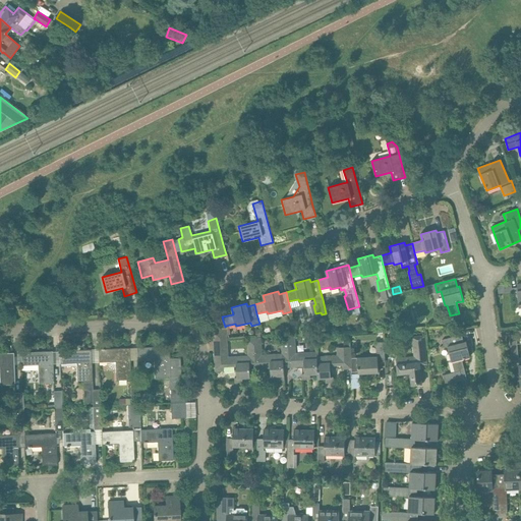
[(404,326),(412,324),(410,316),(402,319),(404,326)]
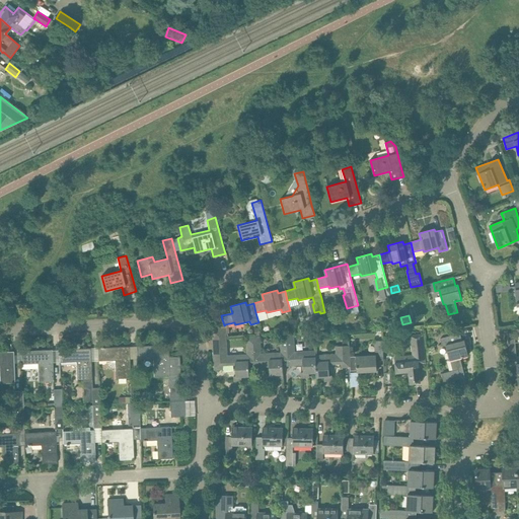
[(214,321),(214,329),(225,328),(225,324),(224,325),(222,319),(214,321)]
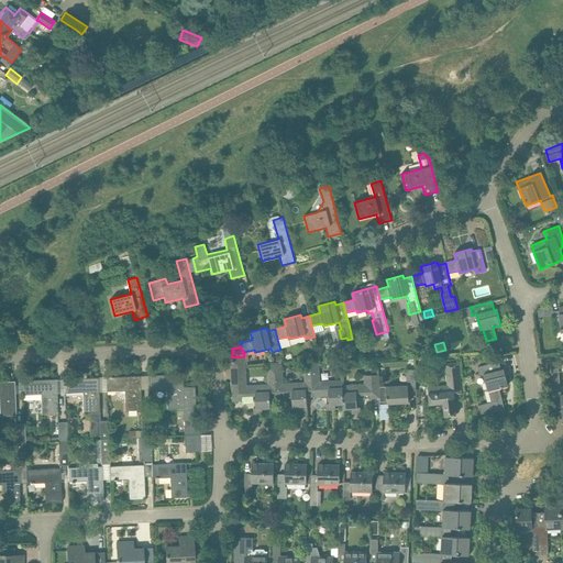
[(231,368),(245,367),(244,356),(232,357),(230,357),(231,361),(231,368)]
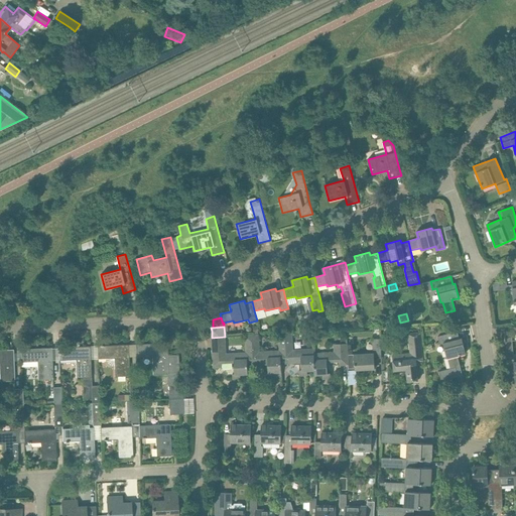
[(449,369),(438,371),(441,380),(463,376),(458,356),(466,354),(462,339),(460,339),(458,332),(437,337),(439,345),(443,344),(449,369)]
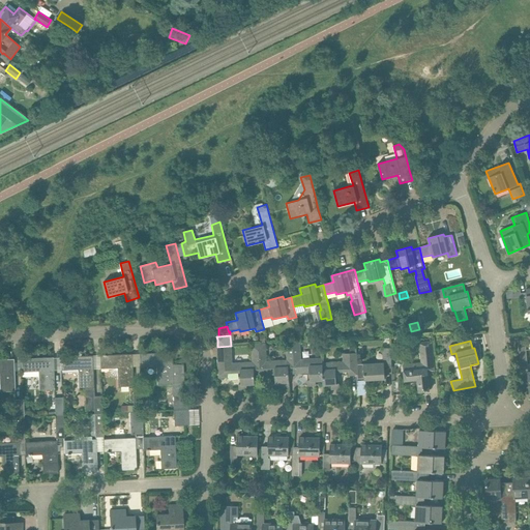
[(421,362),(403,364),(405,381),(417,379),(419,392),(429,390),(428,372),(435,371),(432,342),(419,343),(421,362)]
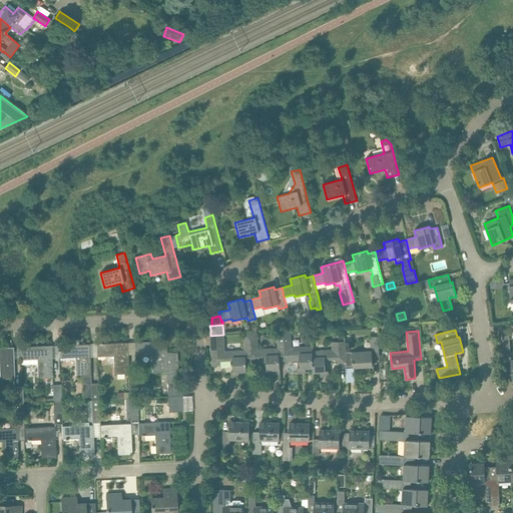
[(279,349),(258,350),(257,333),(243,334),(244,351),(246,364),(267,363),(267,375),(280,375),(280,362),(279,362),(279,349)]
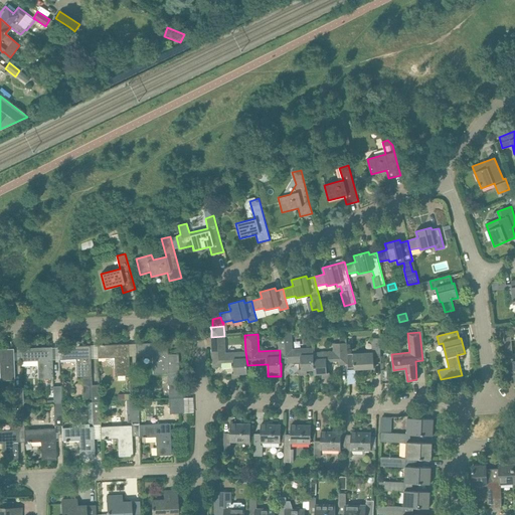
[(224,336),(211,337),(213,367),(221,366),(221,362),(233,361),(234,373),(231,373),(232,378),(239,378),(239,373),(247,373),(247,365),(245,352),(225,353),(225,348),(224,336)]
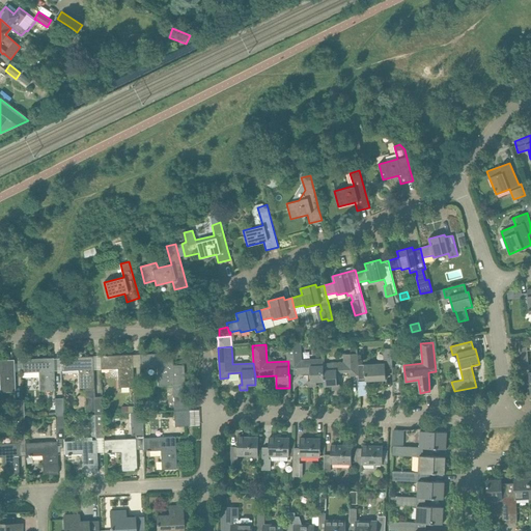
[(527,347),(520,347),(523,389),(530,389),(530,394),(530,393),(530,372),(529,372),(527,347)]
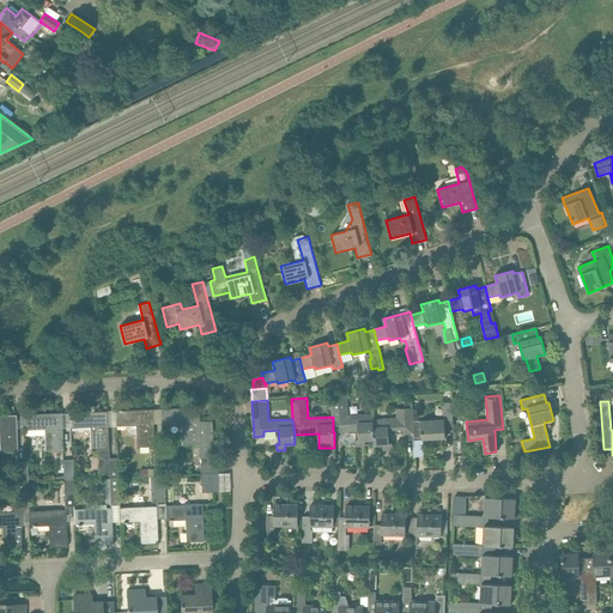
[(444,425),(453,425),(453,413),(453,402),(443,402),(443,419),(420,420),(422,439),(445,438),(444,425)]
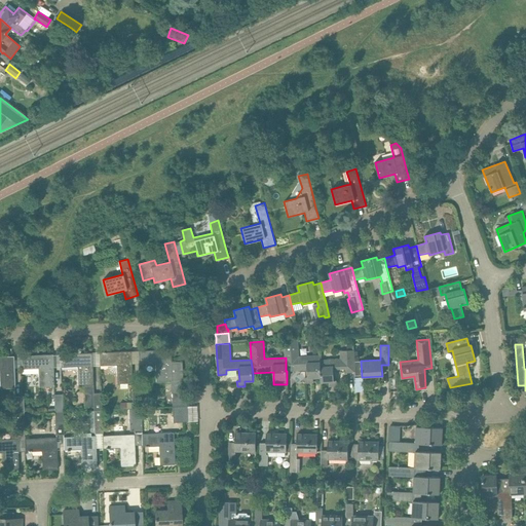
[(172,392),(173,407),(187,407),(186,390),(183,391),(183,388),(183,384),(182,384),(182,381),(183,381),(182,362),(171,362),(170,349),(144,350),(142,350),(138,351),(139,365),(155,364),(156,382),(170,382),(171,392),(172,392)]
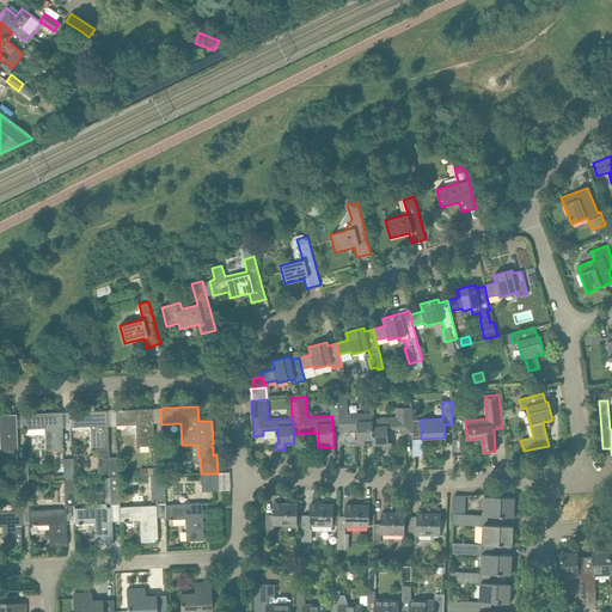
[(373,420),(372,414),(348,415),(347,407),(331,408),(332,416),(332,432),(334,432),(343,430),(343,426),(357,426),(357,439),(355,439),(355,446),(365,445),(365,440),(373,439),(372,420),(373,420)]
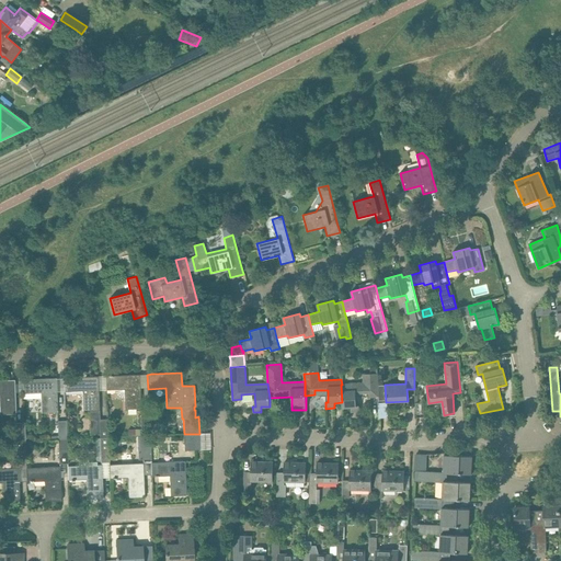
[(378,397),(377,374),(363,374),(364,384),(342,385),(341,385),(342,402),(342,408),(351,408),(351,412),(359,412),(358,405),(356,405),(355,393),(368,392),(369,397),(378,397)]
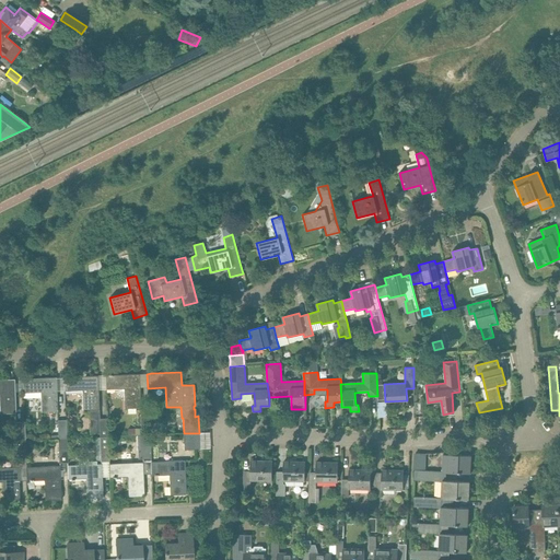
[(105,375),(106,389),(124,388),(125,409),(141,408),(139,374),(112,375),(109,375),(105,375)]
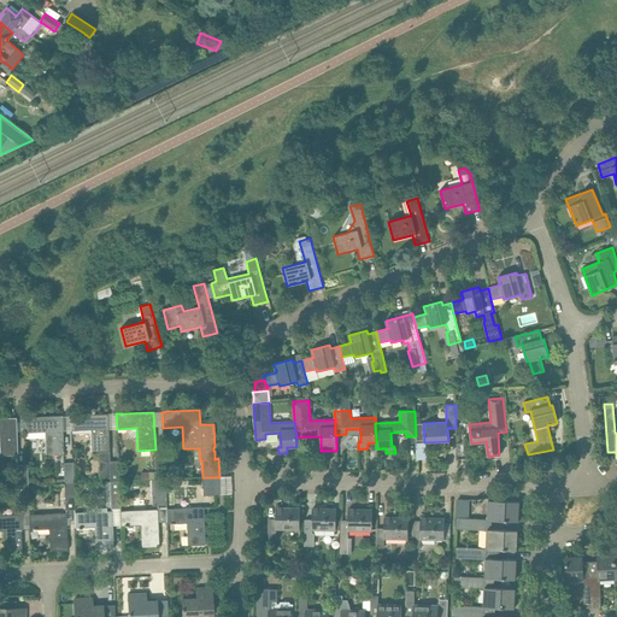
[(74,416),(70,416),(71,432),(90,430),(92,452),(100,452),(101,479),(110,479),(110,482),(119,481),(118,460),(110,462),(107,415),(77,416),(77,415),(74,415),(74,416)]
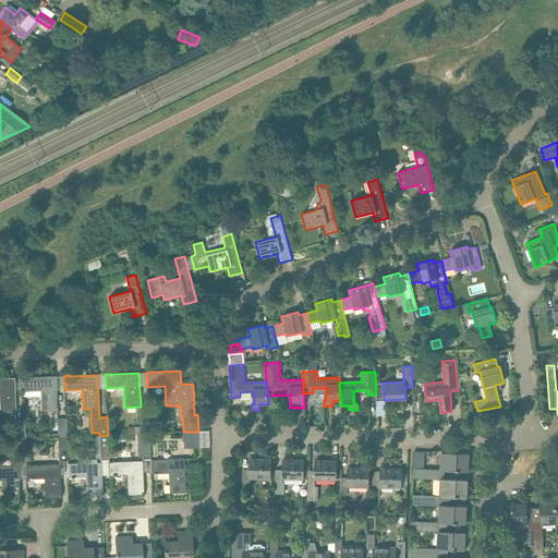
[(23,391),(24,391),(24,397),(40,397),(41,411),(58,410),(56,376),(28,377),(25,377),(22,377),(23,391)]
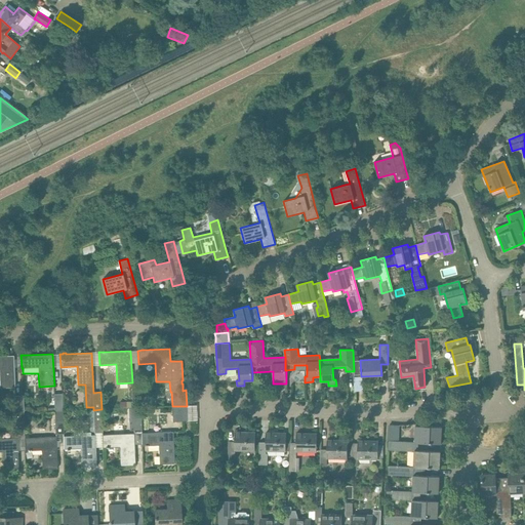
[(0,356),(0,388),(15,388),(13,356),(0,356)]
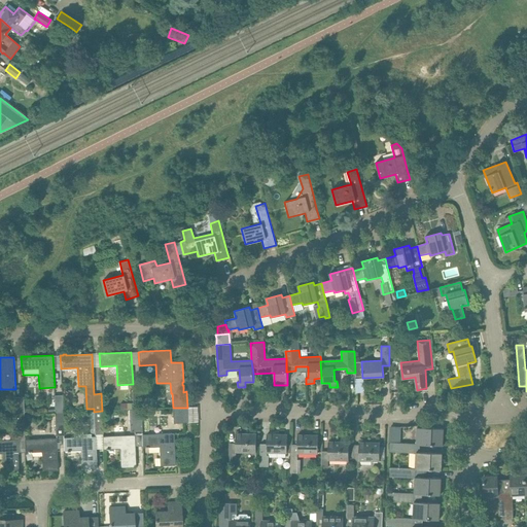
[(355,391),(364,391),(363,378),(355,378),(355,391)]
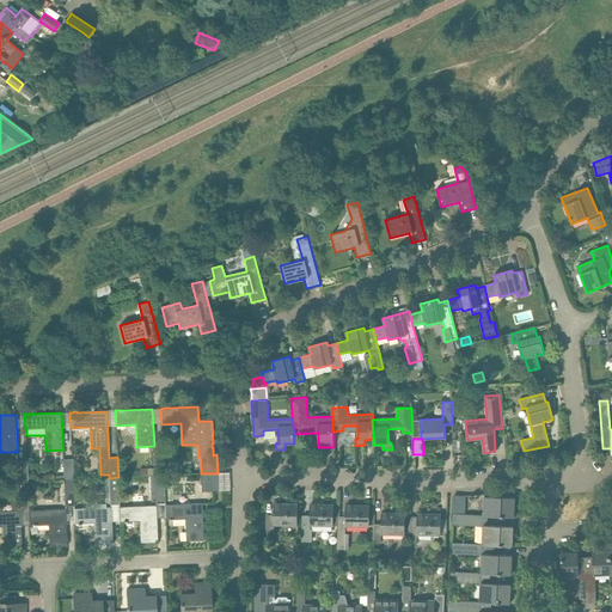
[(153,456),(154,476),(164,476),(163,456),(153,456)]
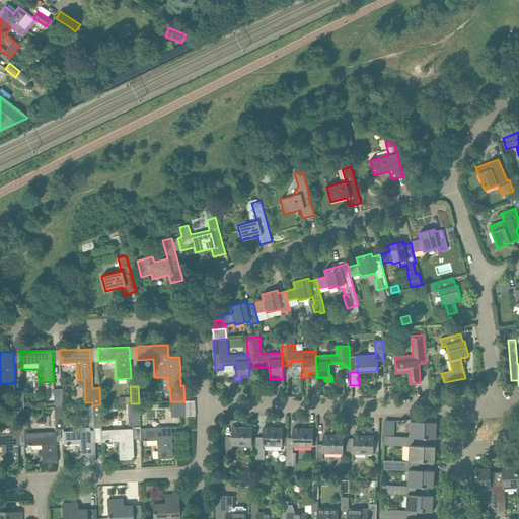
[(53,389),(54,406),(62,406),(61,389),(53,389)]
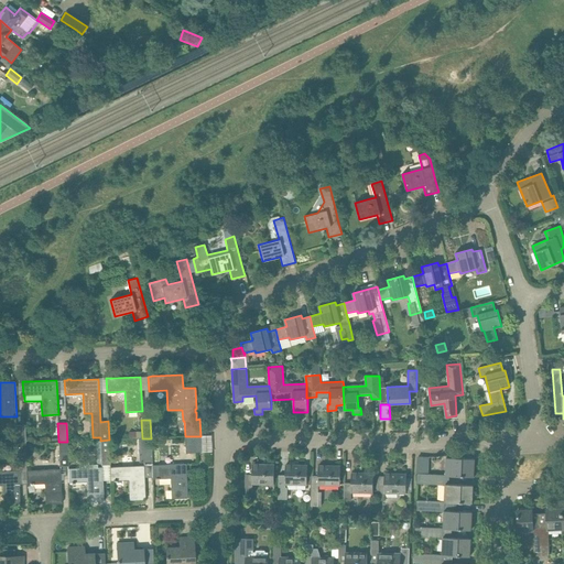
[(15,425),(17,444),(25,443),(24,425),(15,425)]
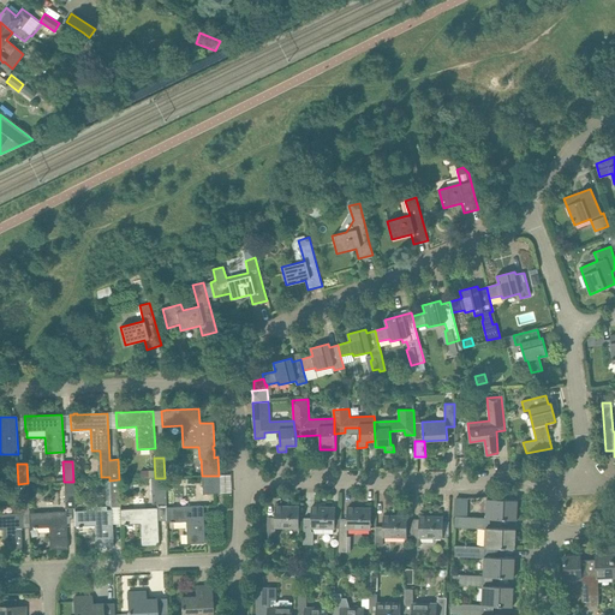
[(219,476),(202,476),(202,494),(219,494),(219,476)]
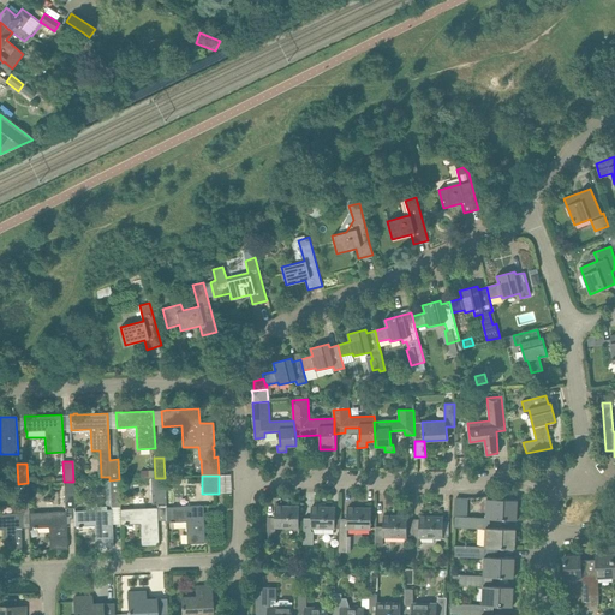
[(166,497),(165,478),(155,478),(156,499),(166,497)]
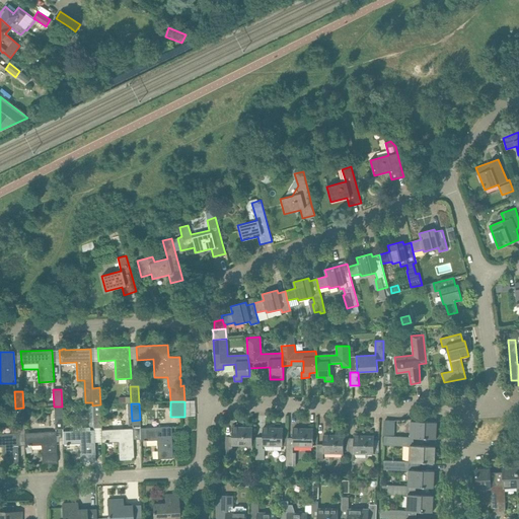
[(101,422),(100,404),(92,405),(93,422),(101,422)]
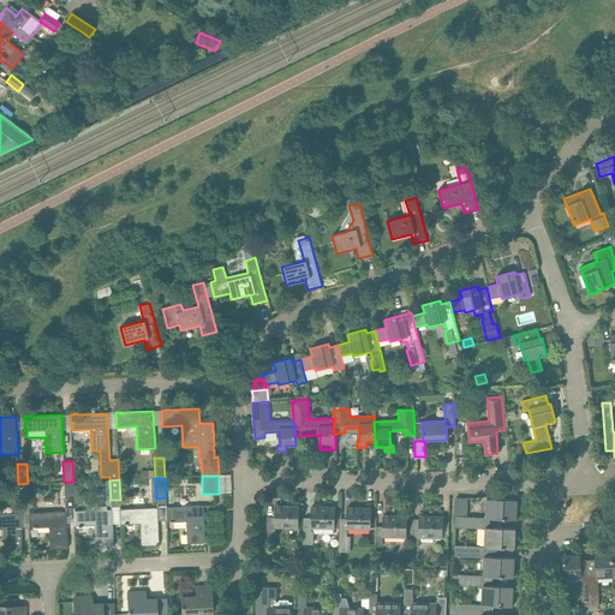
[(75,501),(73,482),(64,482),(65,502),(75,501)]
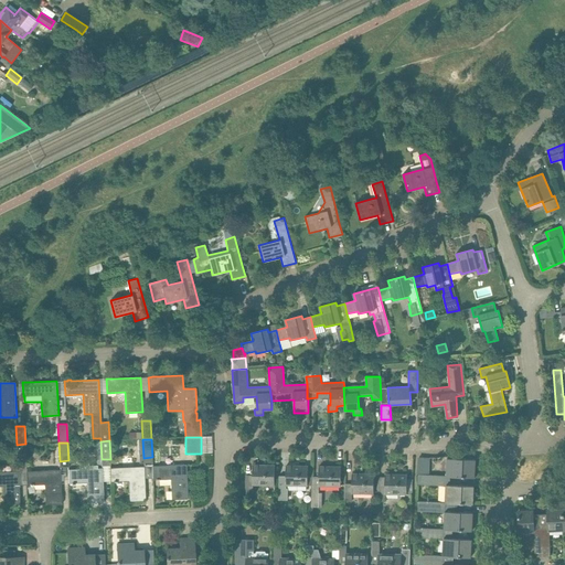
[(27,462),(25,444),(17,445),(18,462),(27,462)]
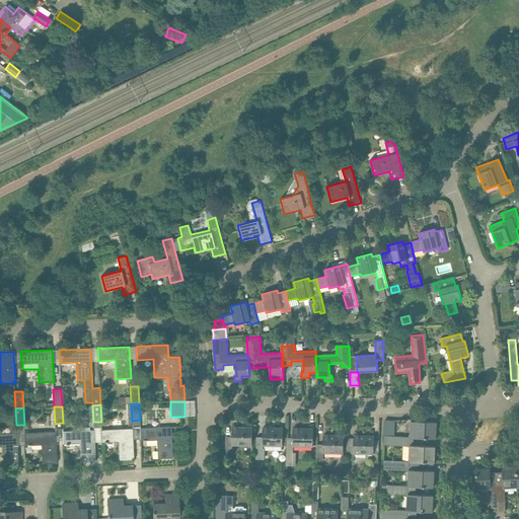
[(393,434),(393,421),(385,420),(384,434),(393,434)]
